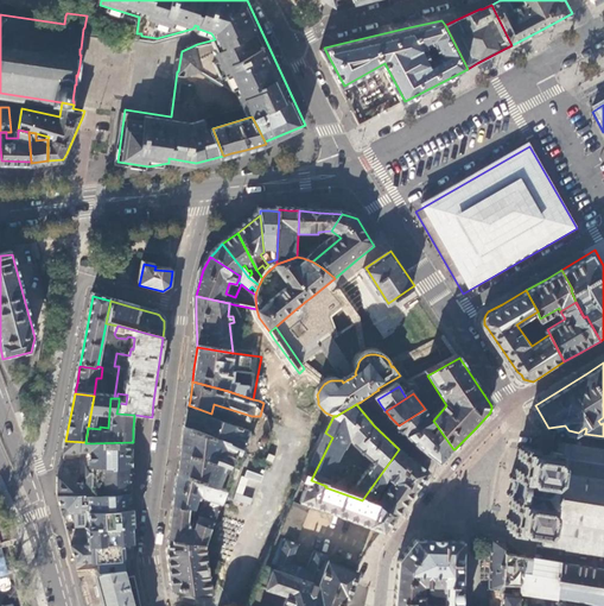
[(186,422),(246,442),(250,428),(211,414),(189,405),(188,414),(186,422)]
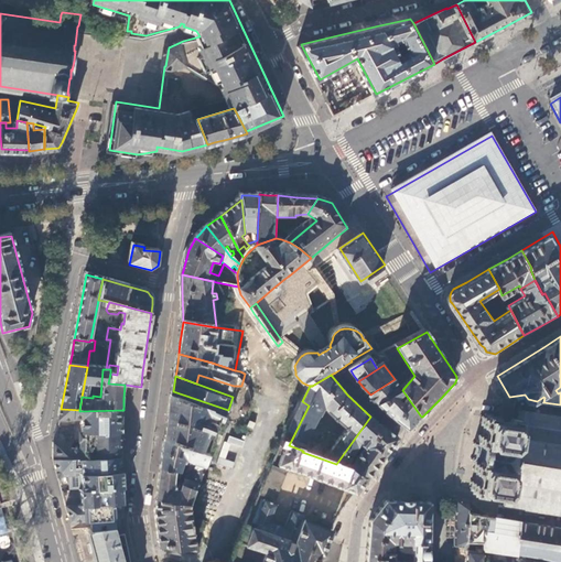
[(402,390),(395,379),(370,395),(375,400),(379,406),(402,390)]
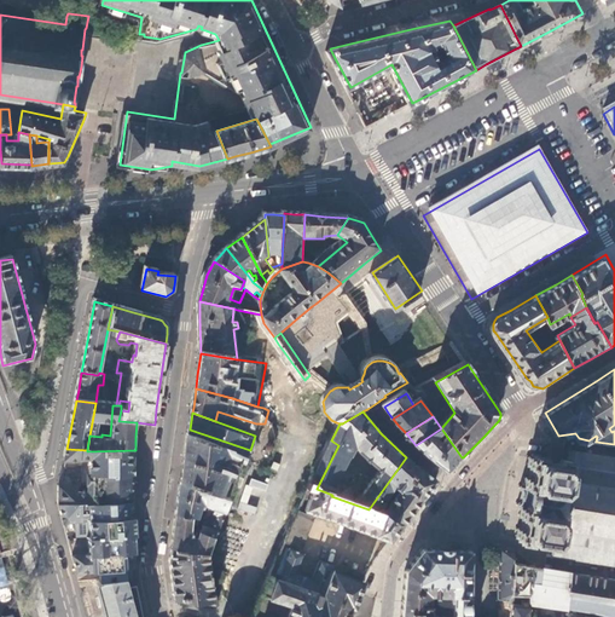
[(445,433),(441,428),(416,445),(427,456),(448,473),(456,465),(462,457),(447,437),(441,443),(437,439),(445,433)]
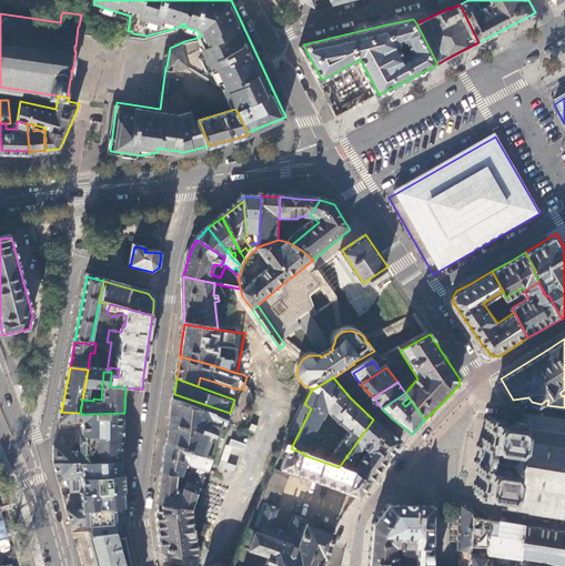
[(170,427),(168,444),(204,457),(210,443),(213,444),(220,424),(212,422),(214,416),(226,421),(230,413),(174,394),(170,427)]
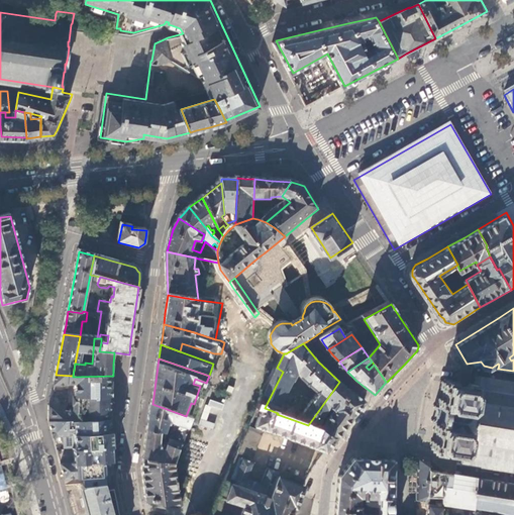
[(439,421),(438,428),(438,429),(440,432),(440,435),(437,436),(437,438),(436,438),(435,445),(436,445),(436,448),(445,449),(445,446),(460,448),(459,451),(466,452),(464,460),(513,468),(513,379),(477,373),(476,381),(472,380),(471,384),(454,381),(455,378),(447,376),(446,379),(445,379),(444,385),(445,385),(445,387),(447,390),(447,392),(444,394),(444,396),(443,396),(442,403),(443,403),(440,421),(439,421)]
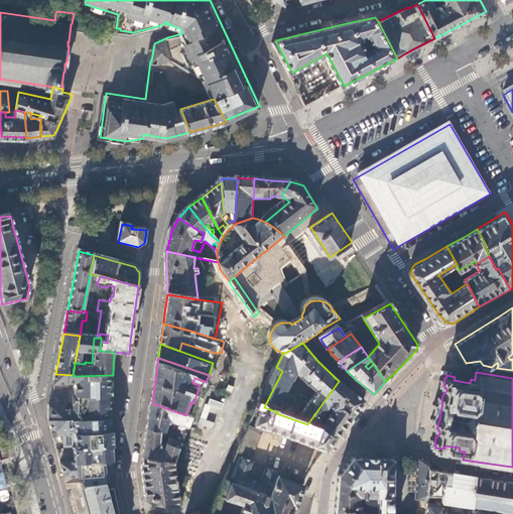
[(51,417),(105,414),(113,414),(113,402),(113,378),(113,375),(73,376),(73,375),(55,374),(51,400),(51,417)]
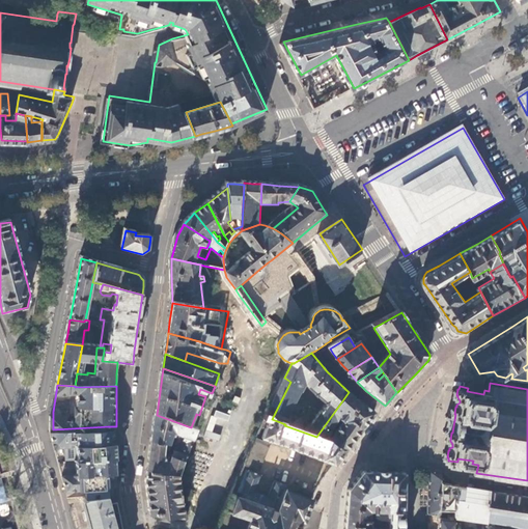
[(356,443),(359,438),(358,438),(376,415),(349,392),(316,437),(284,425),(285,424),(272,419),(273,417),(267,415),(264,422),(269,424),(264,435),(338,463),(351,447),(352,448),(356,443)]
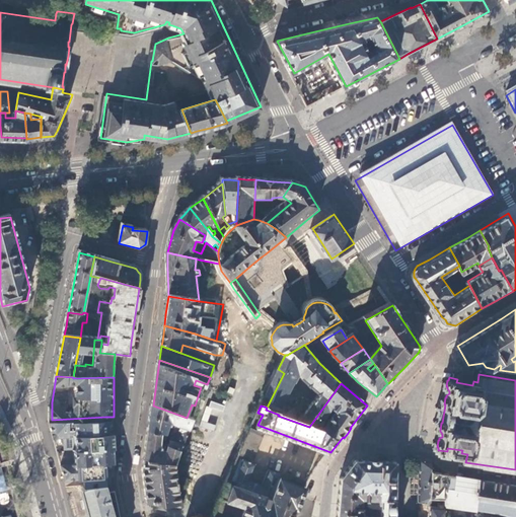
[(210,398),(203,426),(218,430),(225,402),(210,398)]
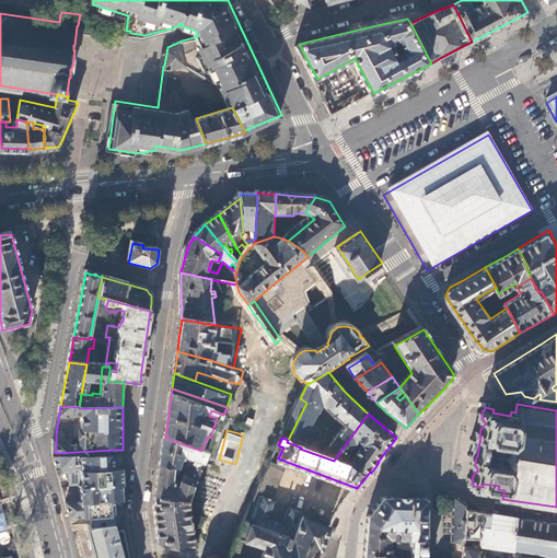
[(201,451),(165,438),(160,472),(157,495),(192,502),(204,467),(209,454),(201,451)]
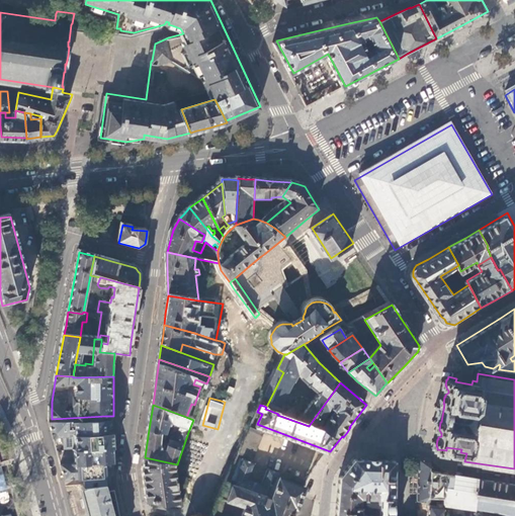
[(107,473),(115,473),(115,457),(113,457),(113,444),(113,429),(105,430),(105,423),(105,416),(52,419),(51,420),(68,477),(82,475),(107,473)]
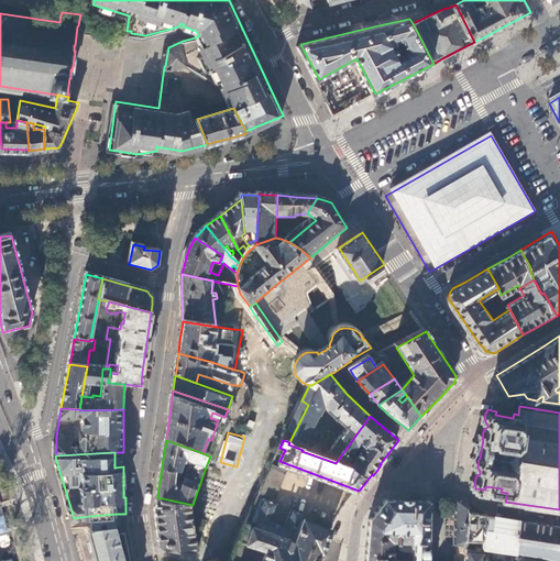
[(273,462),(262,491),(277,496),(288,469),(273,462)]
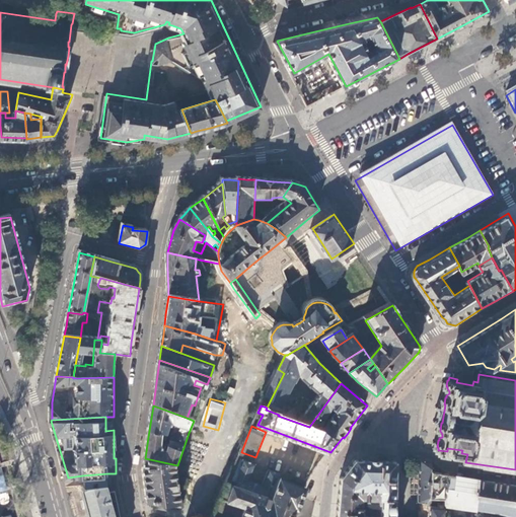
[(0,494),(1,500),(4,503),(9,503),(12,500),(13,497),(4,463),(0,447),(0,494)]
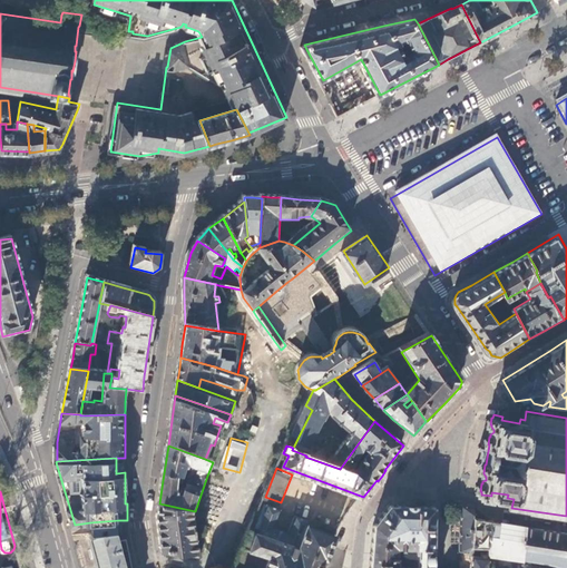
[(441,500),(394,497),(377,522),(375,538),(372,567),(437,567),(439,538),(441,500)]
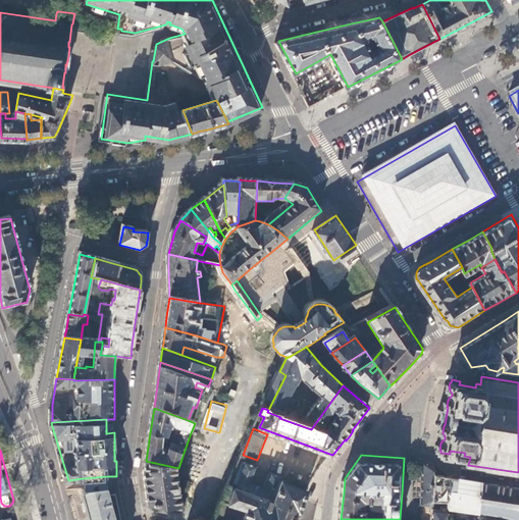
[(437,461),(423,458),(423,480),(423,505),(426,505),(427,502),(434,503),(434,502),(436,471),(437,461)]
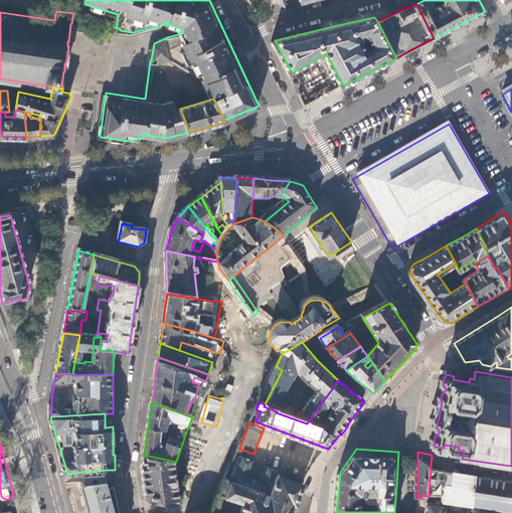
[(272,494),(281,472),(281,469),(270,464),(264,480),(249,475),(256,459),(241,454),(234,469),(236,470),(232,480),(272,494)]
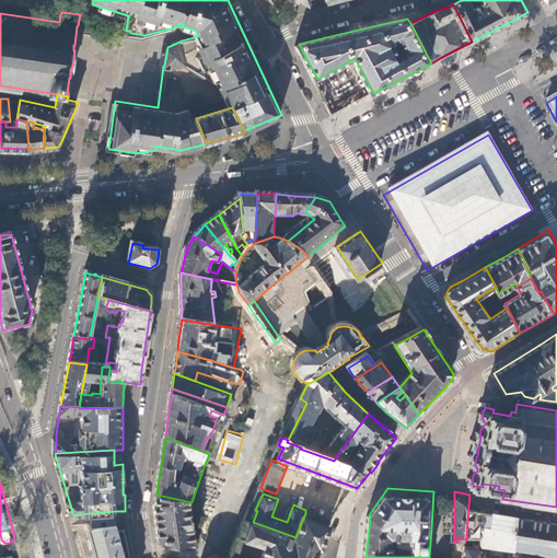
[(197,541),(192,502),(157,495),(155,508),(155,512),(160,538),(199,545),(201,543),(200,539),(197,541)]
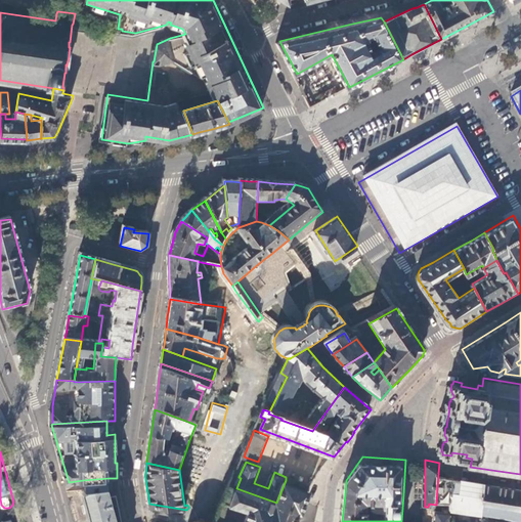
[(438,473),(436,504),(450,505),(453,476),(438,473)]
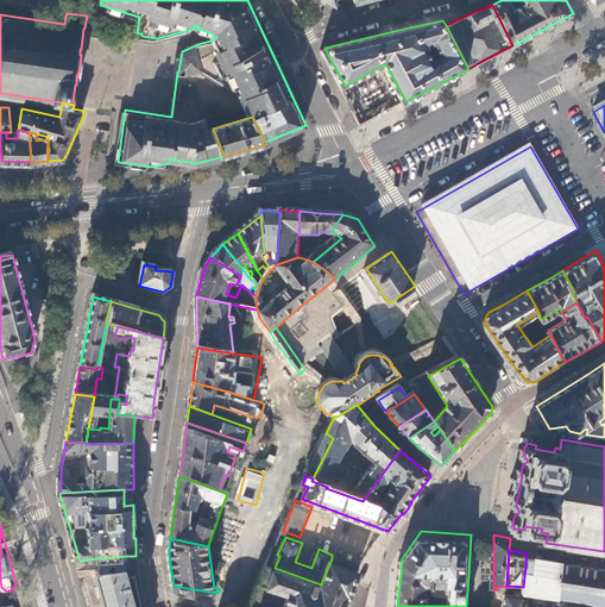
[(563,558),(527,554),(523,587),(523,588),(560,594),(563,558)]
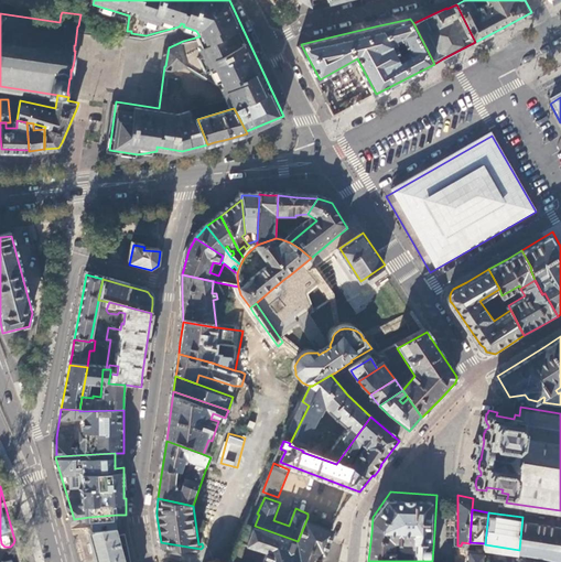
[(317,561),(323,550),(324,551),(325,551),(334,528),(308,517),(298,541),(255,526),(247,542),(250,544),(251,542),(269,549),(263,561),(317,561)]
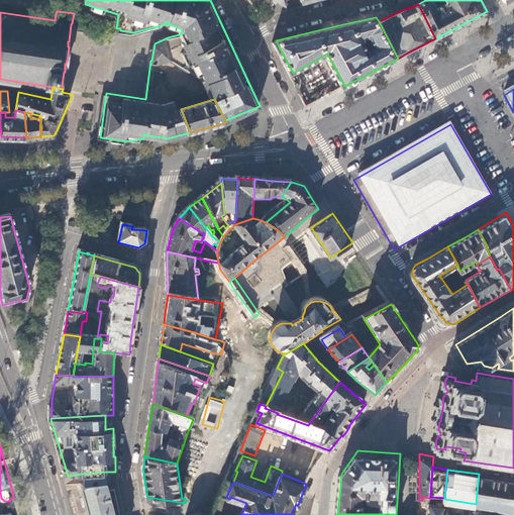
[(513,479),(479,474),(476,504),(513,511),(513,479)]
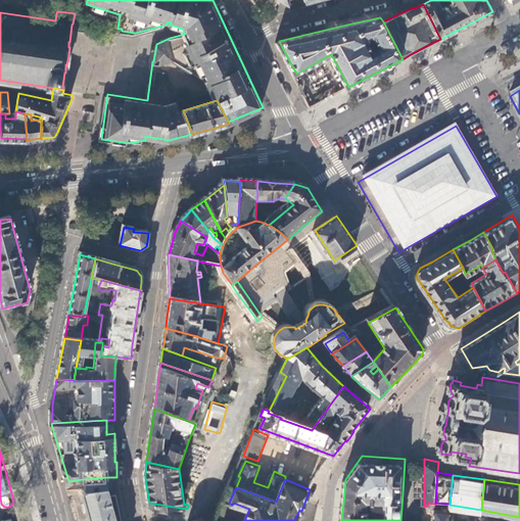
[(91,520),(124,520),(117,491),(110,493),(108,483),(99,484),(96,484),(84,485),(84,487),(83,488),(91,520)]
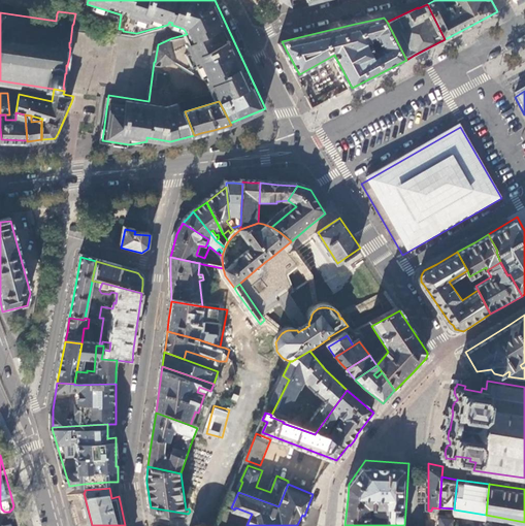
[(453,525),(454,518),(454,515),(440,513),(439,514),(437,525),(453,525)]
